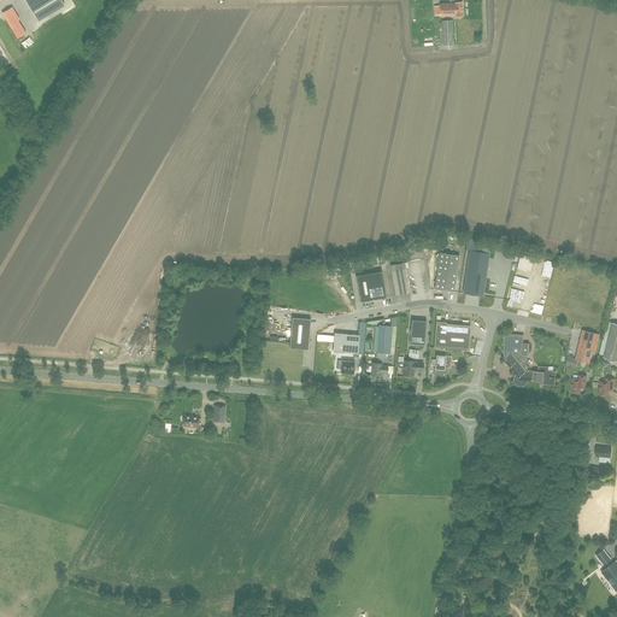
[(65,5),(60,0),(25,0),(39,22),(65,5)]
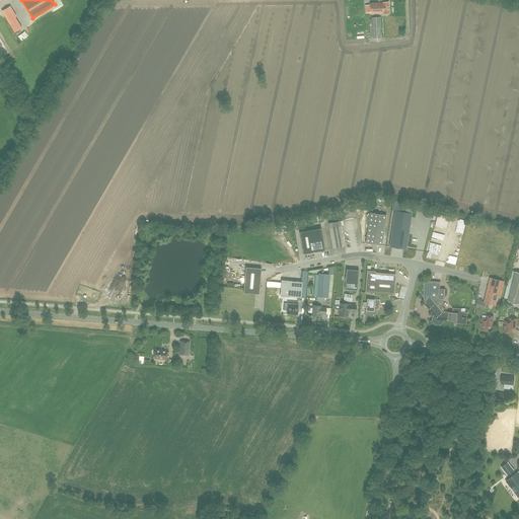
[(389,13),(388,1),(383,2),(370,3),(370,14),(383,13),(389,13)]
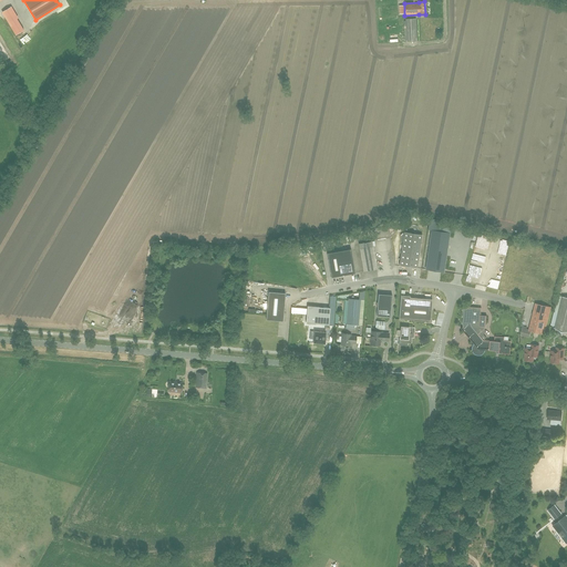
[(415,19),(405,19),(406,42),(416,41),(415,19)]
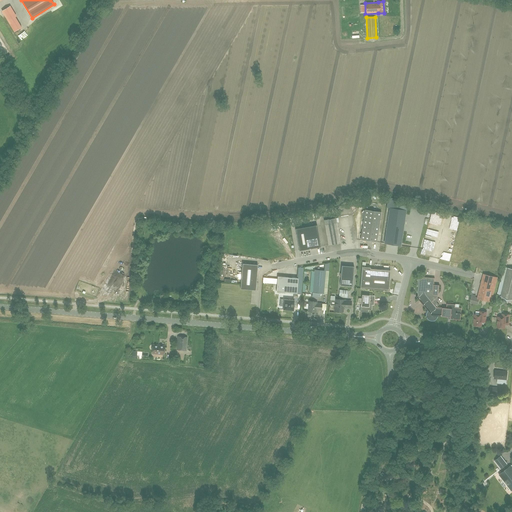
[(401,245),(406,210),(390,207),(385,243),(401,245)]
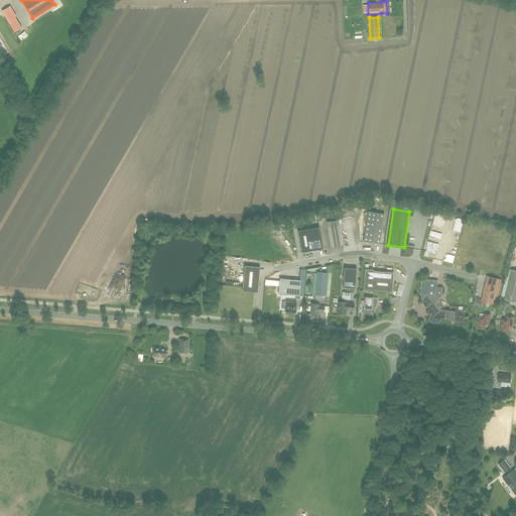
[(385,213),(369,211),(364,241),(380,244),(385,213)]
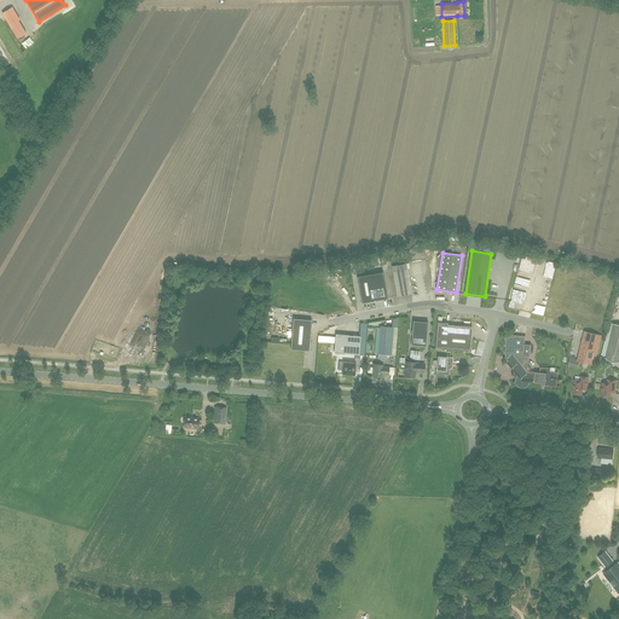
[(411,294),(406,268),(405,262),(392,266),(397,296),(411,294)]
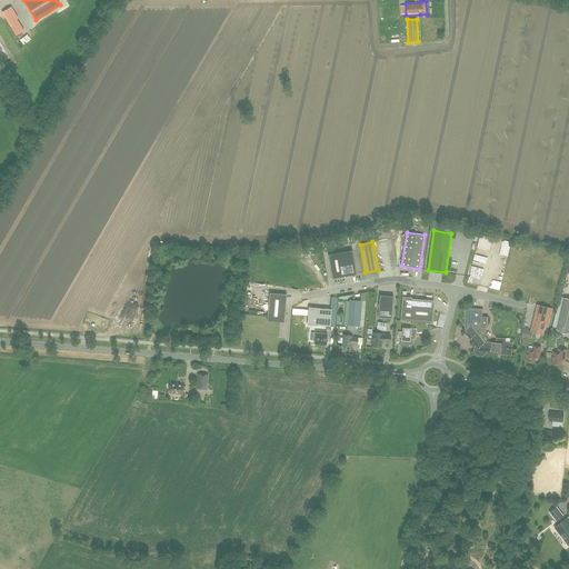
[(357,273),(352,250),(328,255),(332,278),(357,273)]
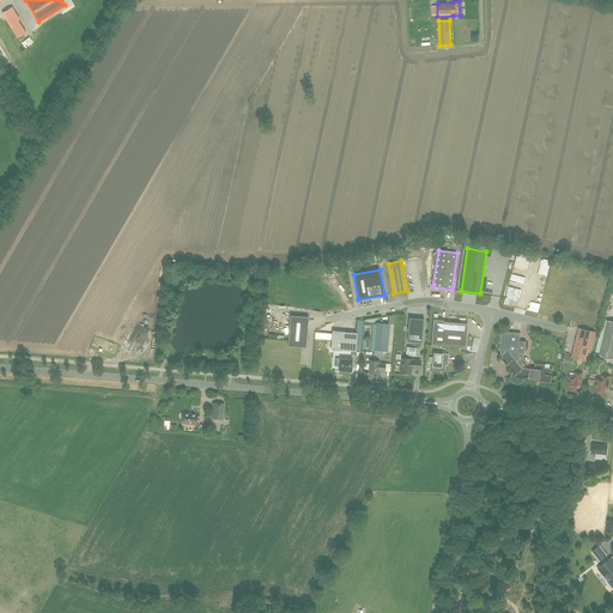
[(305,347),(309,316),(290,315),(287,345),(305,347)]
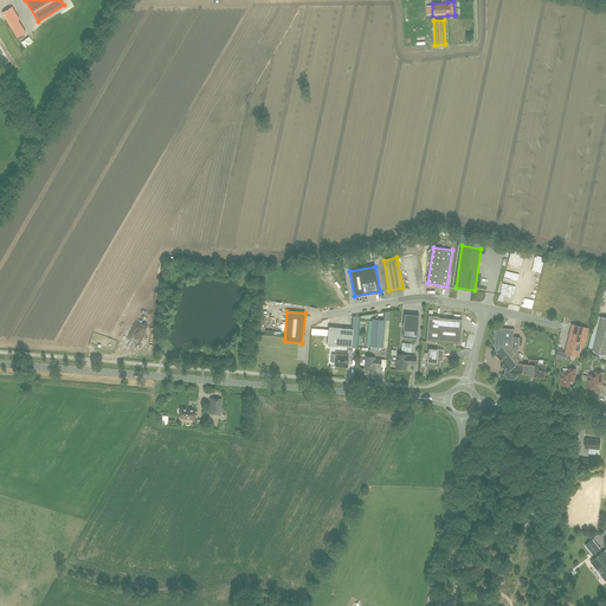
[(417,339),(419,315),(404,314),(403,337),(417,339)]
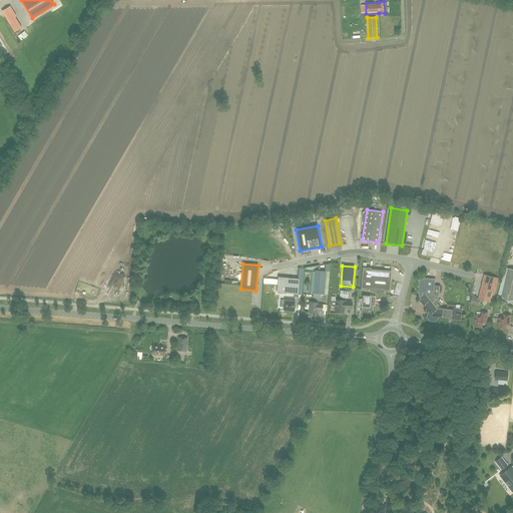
[(391,271),(371,270),(371,268),(363,268),(361,289),(389,291),(391,271)]
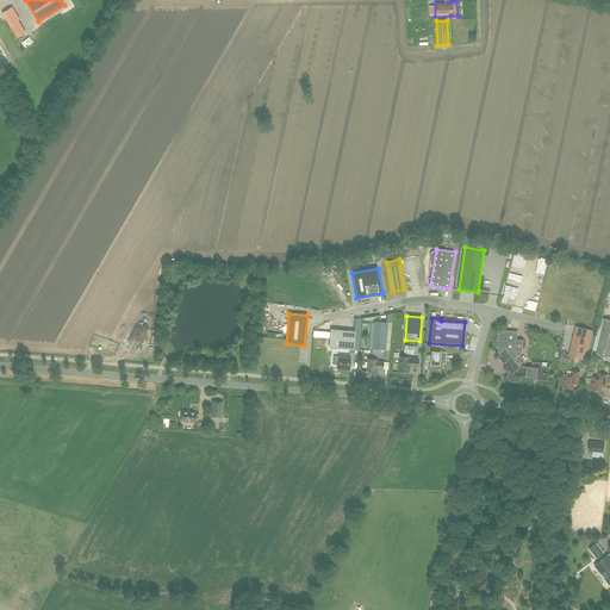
[(609,319),(604,318),(598,346),(596,344),(596,347),(593,347),(592,350),(597,352),(596,352),(596,353),(601,355),(603,358),(608,356),(609,356),(609,319)]
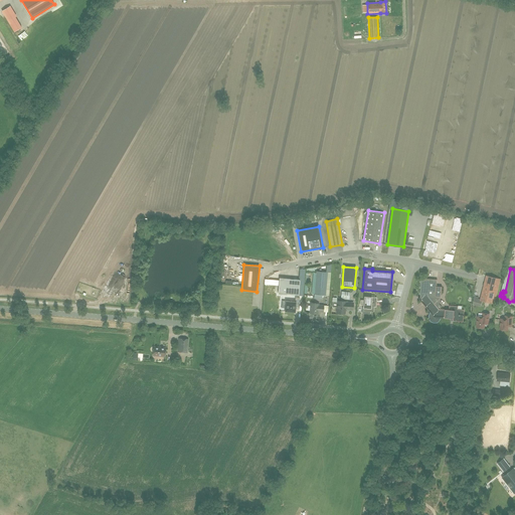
[(316,272),(314,294),(325,295),(327,273),(316,272)]
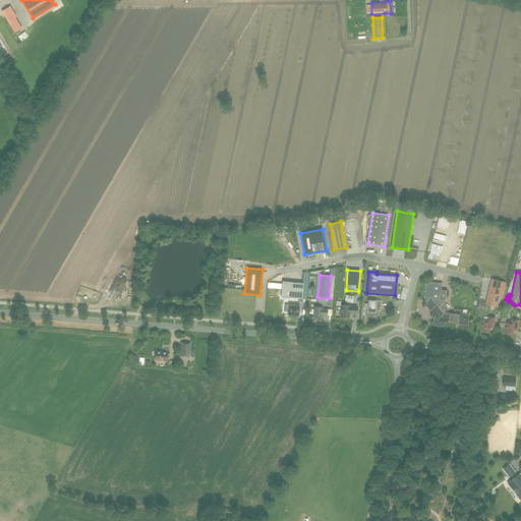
[(493,279),(486,304),(499,307),(505,282),(493,279)]
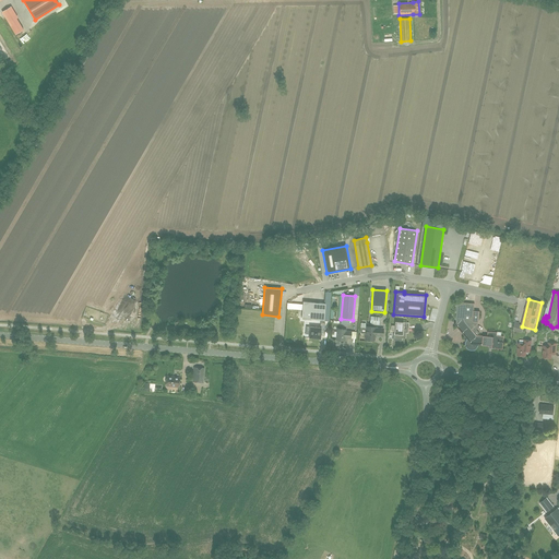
[(323,320),(324,307),(325,304),(302,301),(301,318),(323,320)]
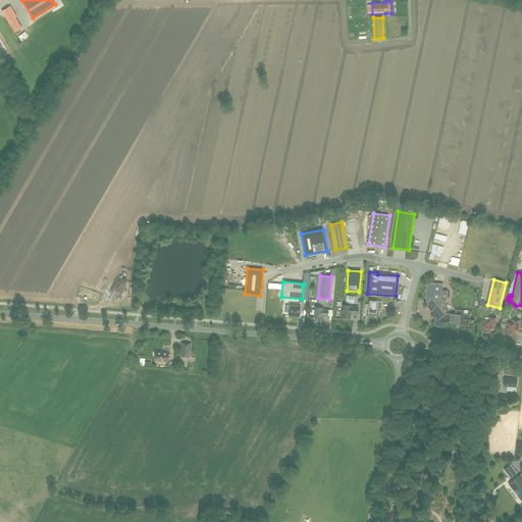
[(455,314),(452,314),(445,313),(440,308),(447,302),(448,291),(442,291),(444,283),(430,282),(430,284),(427,283),(426,300),(427,301),(425,302),(437,317),(436,318),(435,318),(435,319),(434,320),(434,321),(434,322),(435,323),(435,324),(436,325),(437,326),(438,327),(439,327),(440,327),(441,327),(442,326),(444,326),(445,325),(446,324),(446,323),(447,321),(459,323),(459,325),(469,326),(470,314),(464,313),(464,310),(456,310),(455,314)]
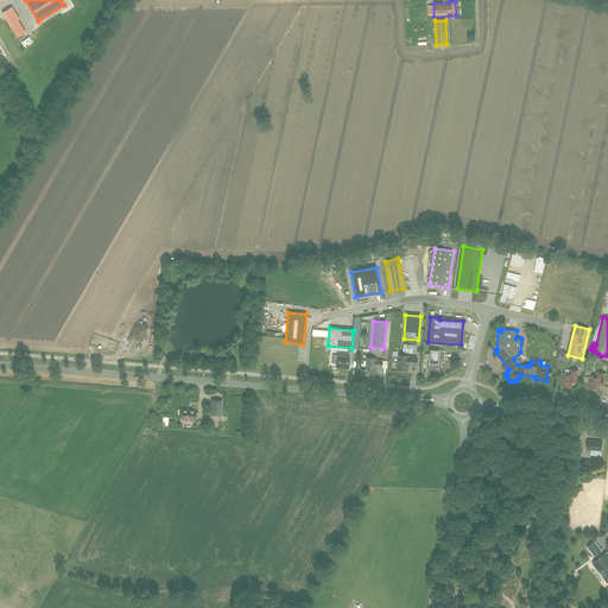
[(441,368),(441,358),(437,358),(438,352),(430,350),(430,354),(425,354),(425,360),(429,360),(428,369),(437,371),(437,367),(441,368)]
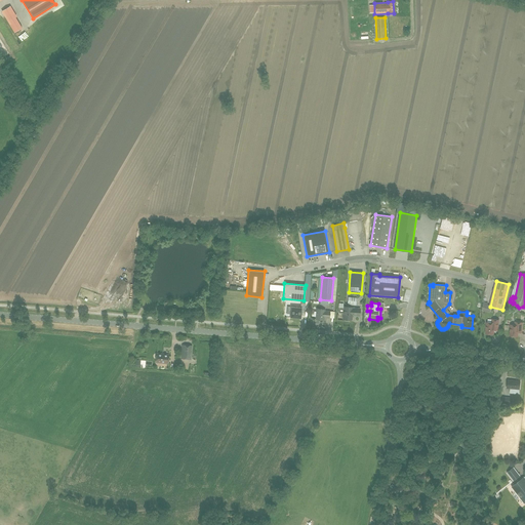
[(300,318),(300,311),(305,312),(306,305),(301,304),(300,308),(291,307),(290,317),(300,318)]
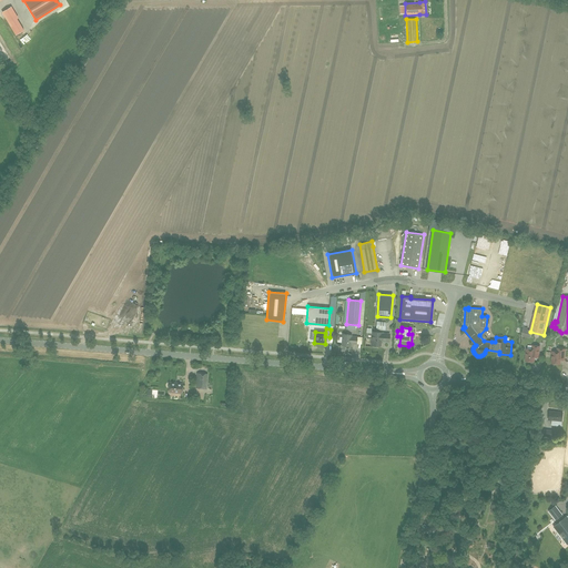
[(372,332),(372,333),(366,333),(366,338),(372,338),(371,345),(379,346),(381,341),(388,342),(389,334),(381,333),(372,332)]
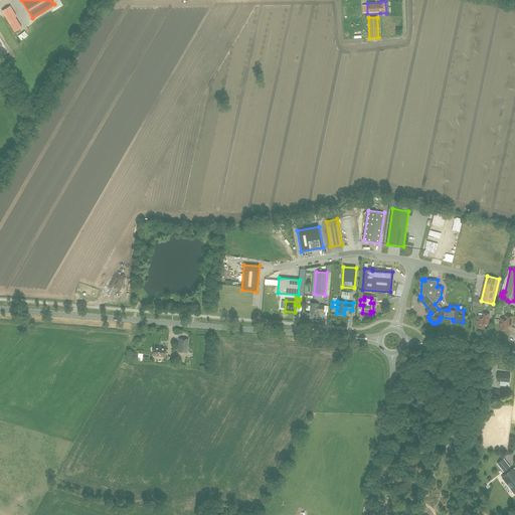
[(323,305),(318,305),(318,304),(311,303),(310,313),(317,314),(318,311),(319,311),(323,312),(323,305)]
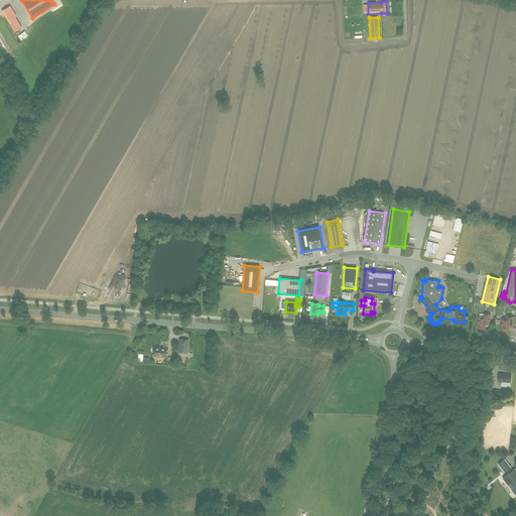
[(489,325),(490,314),(483,313),(483,317),(478,316),(477,328),(485,329),(485,325),(489,325)]
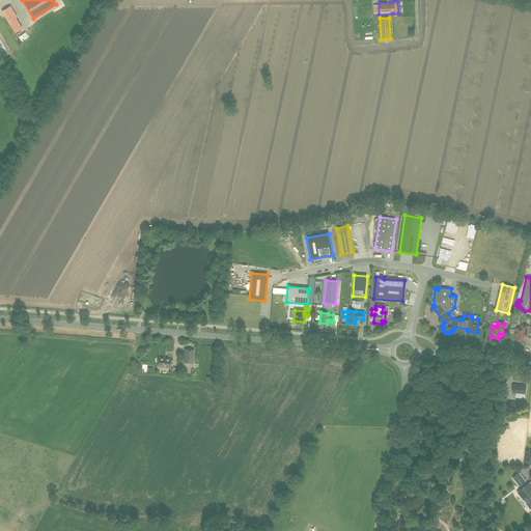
[(523,340),(524,336),(527,337),(528,326),(521,326),(521,329),(516,329),(515,339),(523,340)]
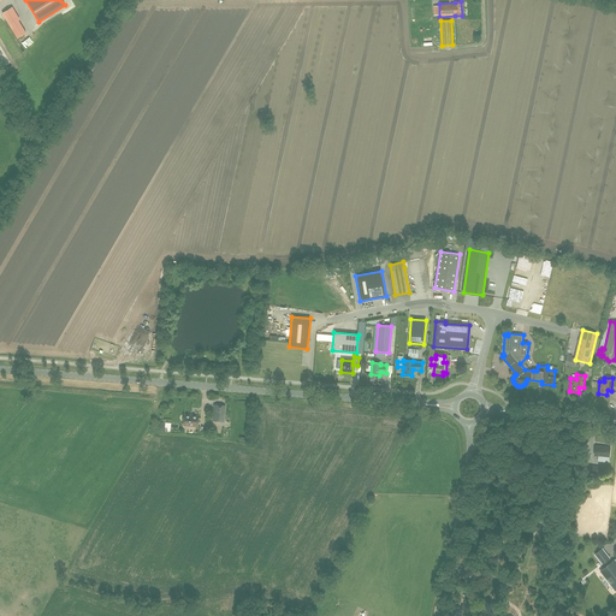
[(213,404),(212,420),(224,421),(225,406),(213,404)]
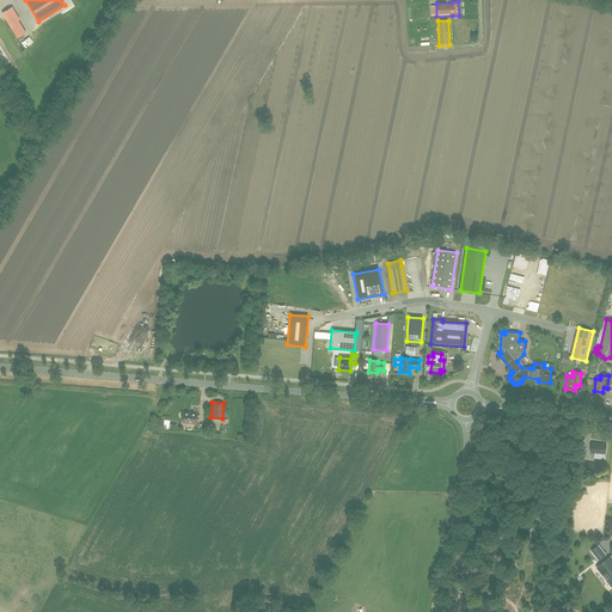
[(196,414),(182,412),(182,421),(188,422),(188,423),(193,423),(193,422),(196,423),(196,414)]
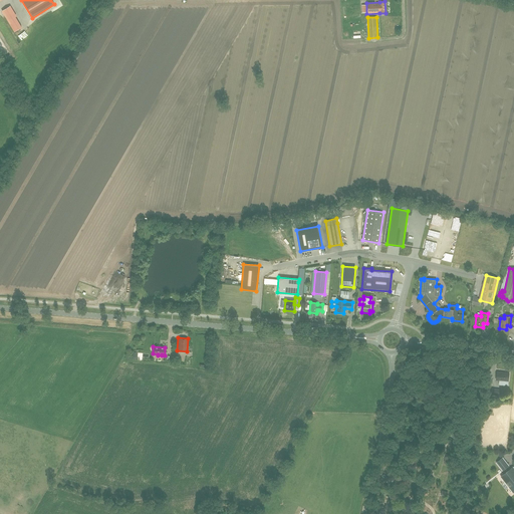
[(496,379),(508,381),(509,373),(497,371),(496,379)]
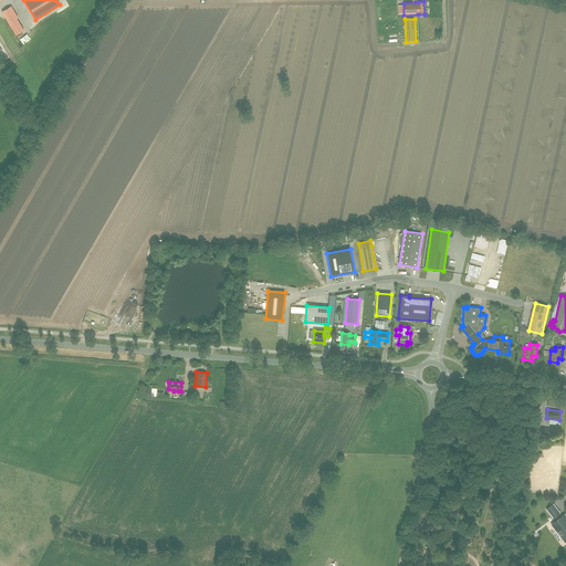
[(547,510),(554,517),(561,513),(554,504),(547,510)]
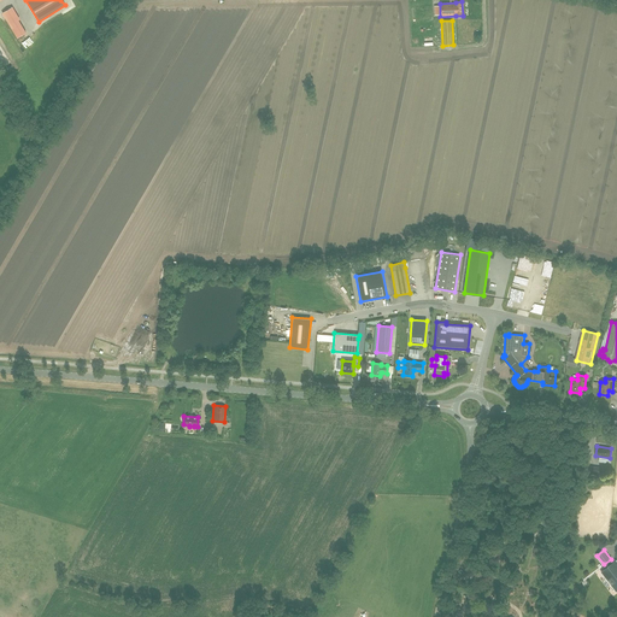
[(616,562),(601,573),(606,579),(607,577),(612,585),(611,585),(616,591),(616,589),(616,562)]
